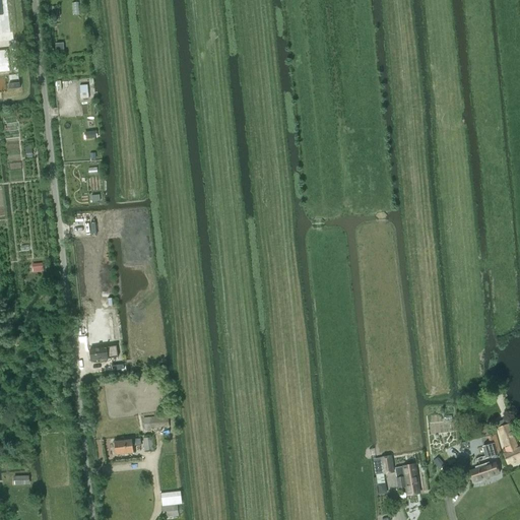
[(80,85),(81,93),(80,94),(80,100),(89,99),(88,93),(87,85),(80,85)]
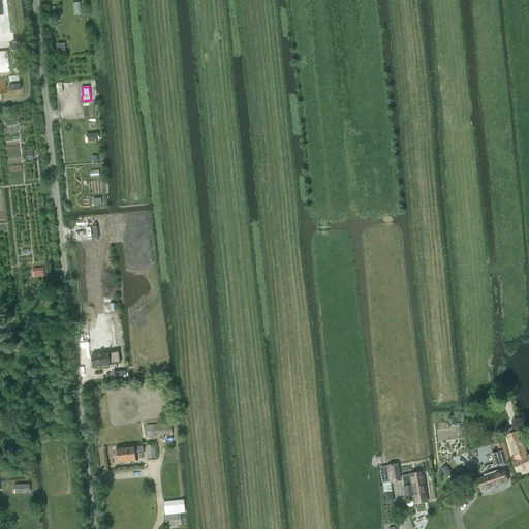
[(43,268),(33,269),(34,277),(43,276),(43,268)]
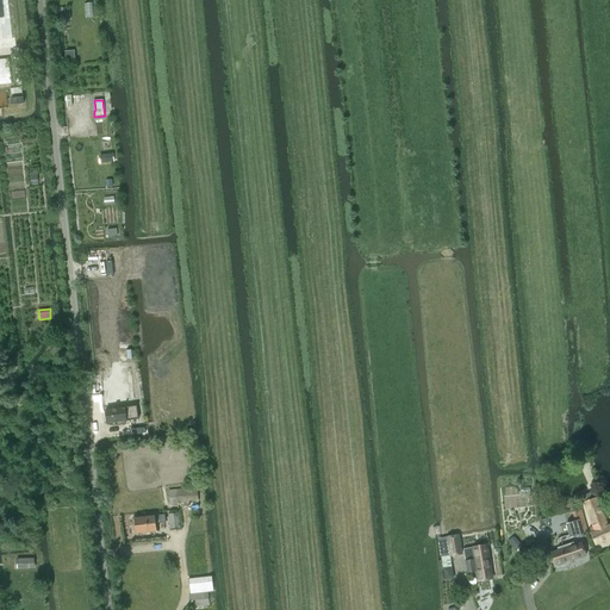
[(101,312),(103,325),(122,323),(120,310),(101,312)]
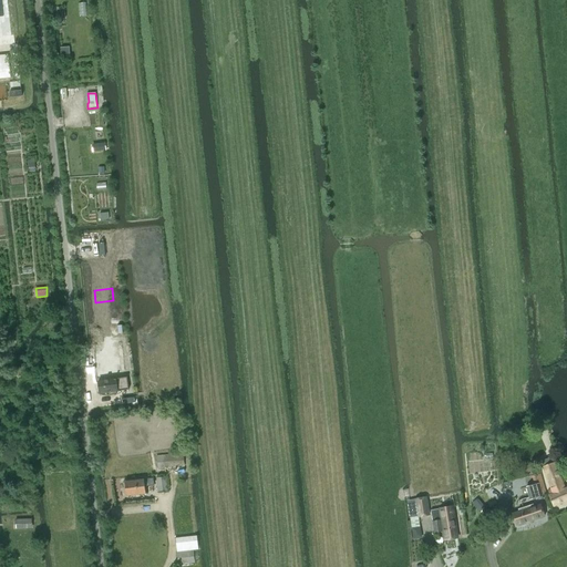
[(101,394),(109,392),(109,394),(116,393),(116,391),(130,390),(127,378),(99,381),(101,394)]
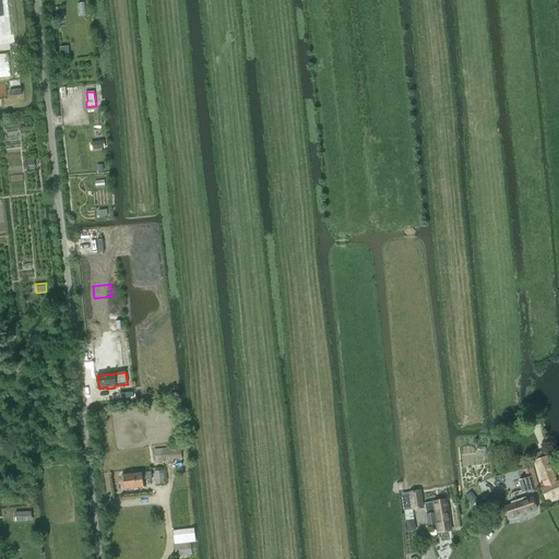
[(131,387),(109,389),(110,397),(132,395),(131,387)]
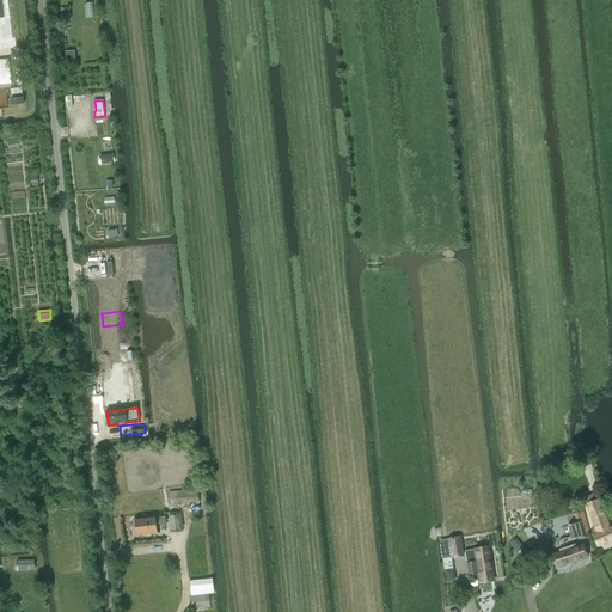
[(170,505),(199,501),(197,490),(169,493),(170,505)]
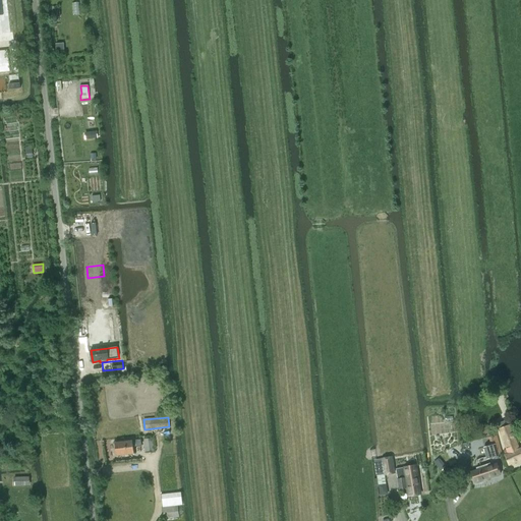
[(508,465),(520,459),(520,447),(518,449),(516,444),(517,444),(509,425),(498,429),(507,453),(504,455),(508,465)]
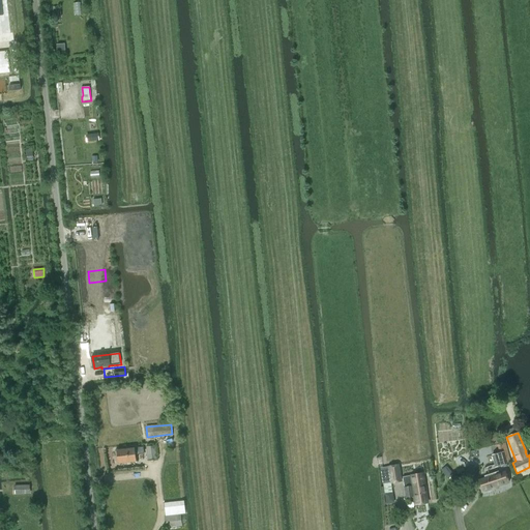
[(148,460),(156,459),(154,446),(147,447),(148,460)]
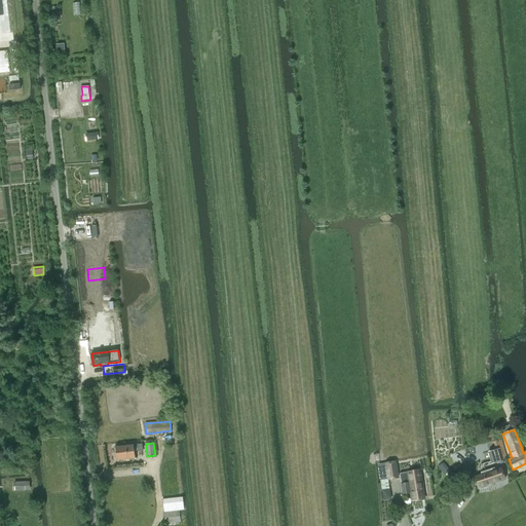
[(116,447),(117,460),(135,458),(134,445),(116,447)]
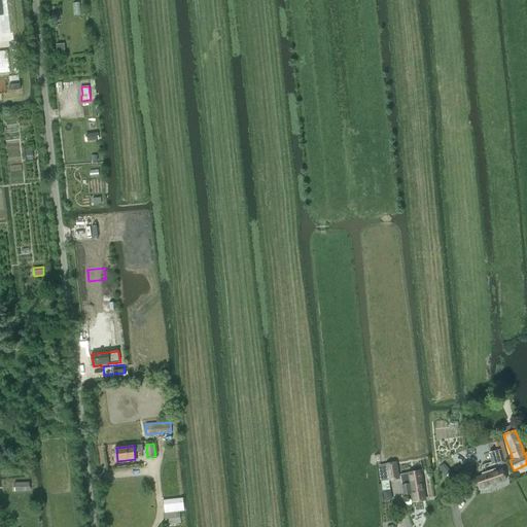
[(492,464),(503,461),(500,449),(489,453),(492,464)]
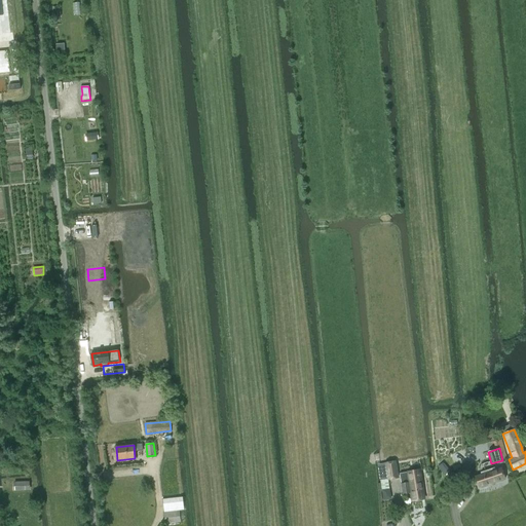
[(400,479),(397,462),(397,461),(384,462),(384,463),(387,481),(400,479)]
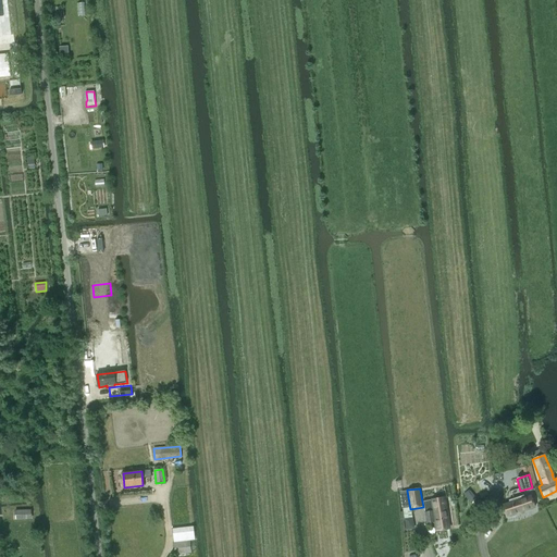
[(507,517),(535,507),(531,495),(503,505),(507,517)]
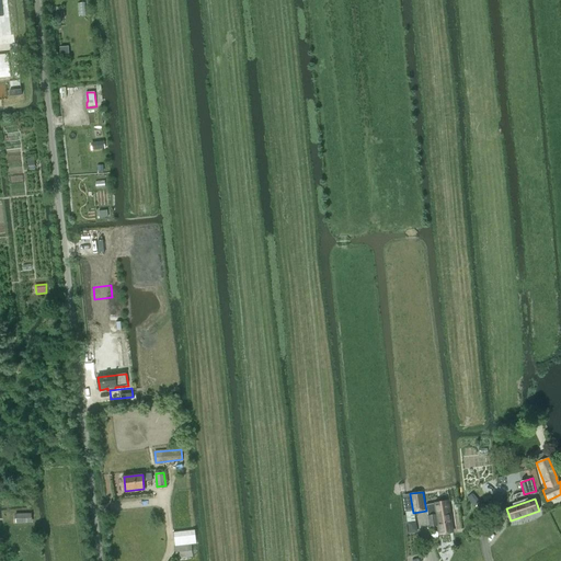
[(439,535),(451,533),(453,533),(448,502),(427,505),(428,515),(430,526),(438,525),(439,535)]
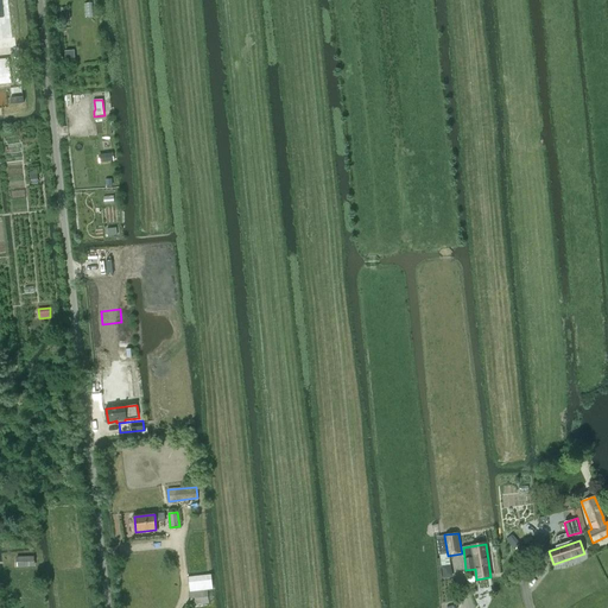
[(449,568),(441,569),(442,580),(450,577),(449,568)]
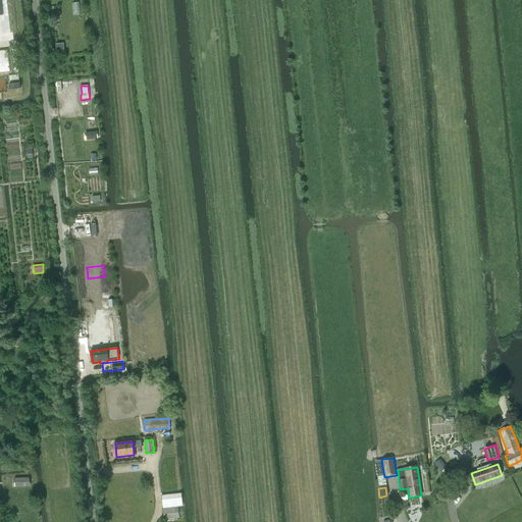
[(181,492),(161,496),(162,508),(161,508),(163,520),(179,518),(178,507),(183,506),(181,492)]
